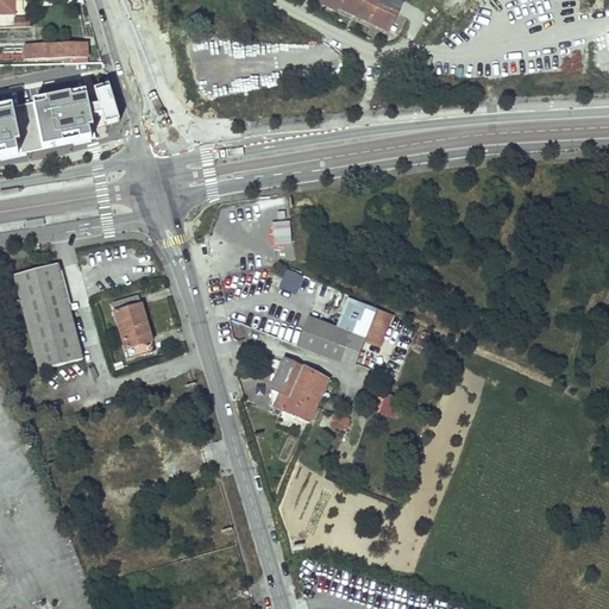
[(13,0),(0,0),(0,11),(16,11),(13,0)]
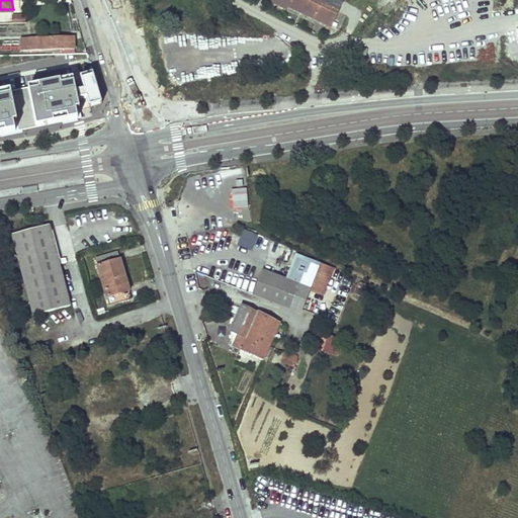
[(333,29),(344,0),(265,0),(265,2),(333,29)]
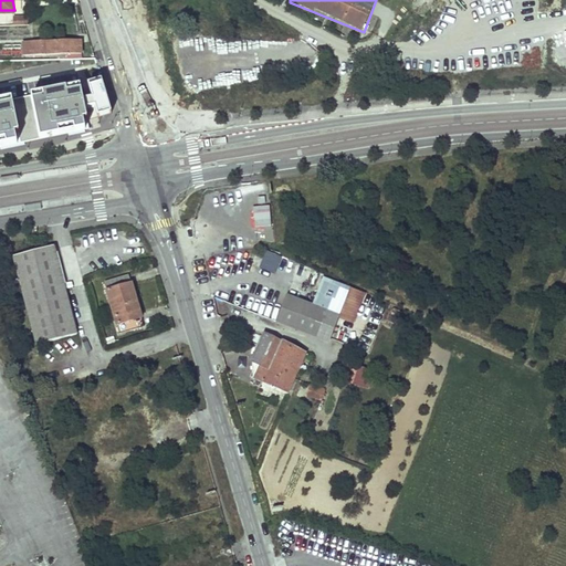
[(82,40),(25,41),(25,54),(61,53),(61,56),(71,56),(71,52),(82,52),(82,40)]
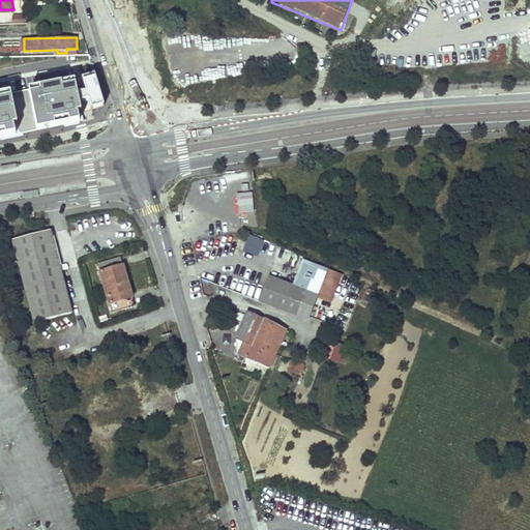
[(95,75),(83,79),(86,91),(89,99),(91,110),(105,107),(95,75)]
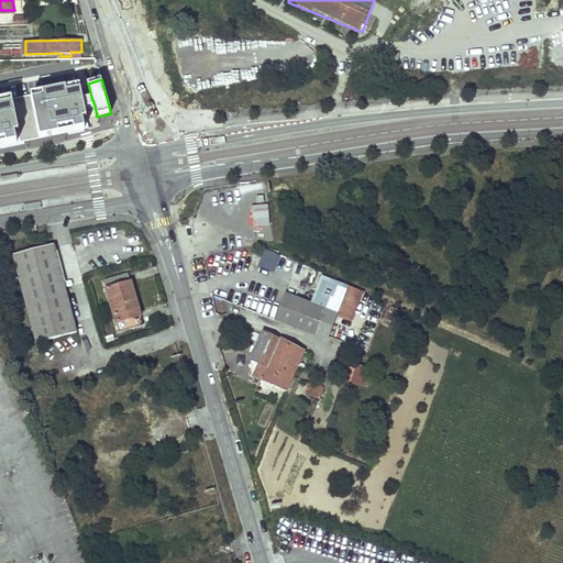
[(79,86),(0,101),(0,146),(88,128),(85,109),(83,100),(79,86)]
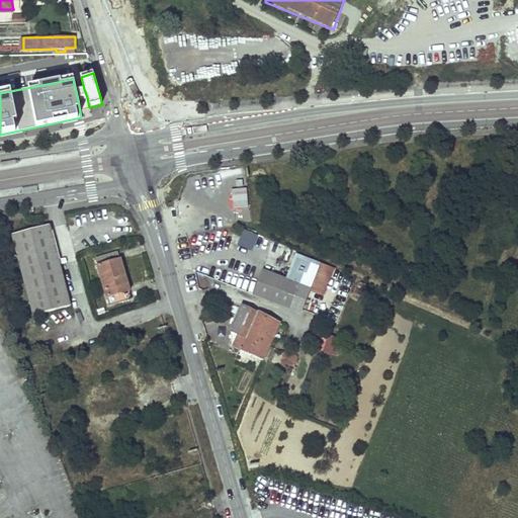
[(84,89),(76,92),(78,100),(87,97),(84,89)]
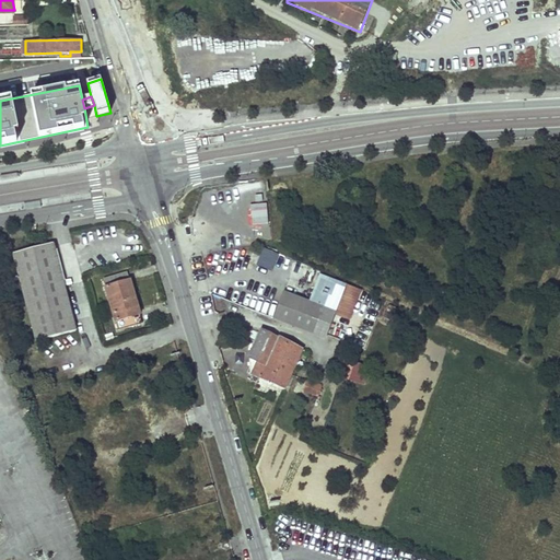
[(53,242),(12,253),(35,339),(76,328),(61,272),(53,242)]
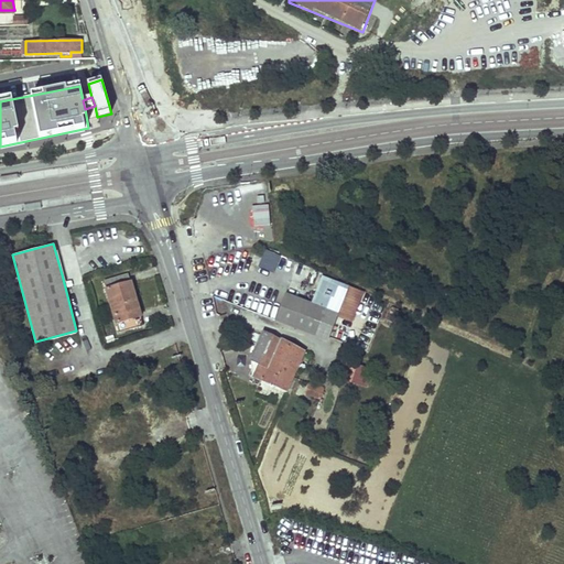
[(266,250),(259,268),(273,274),(281,257),(266,250)]
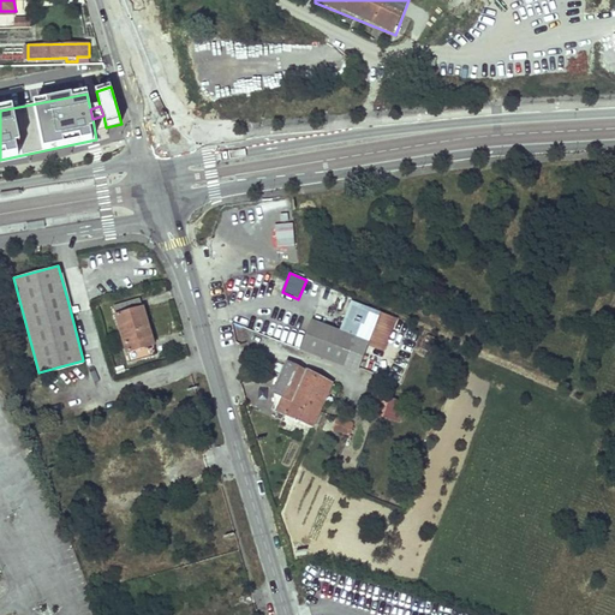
[(114,305),(130,362),(156,353),(139,298),(114,305)]
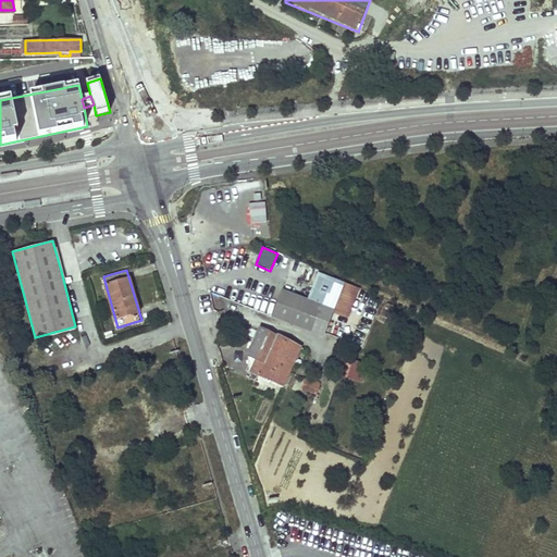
[(343,283),(317,272),(307,299),(332,309),(343,283)]
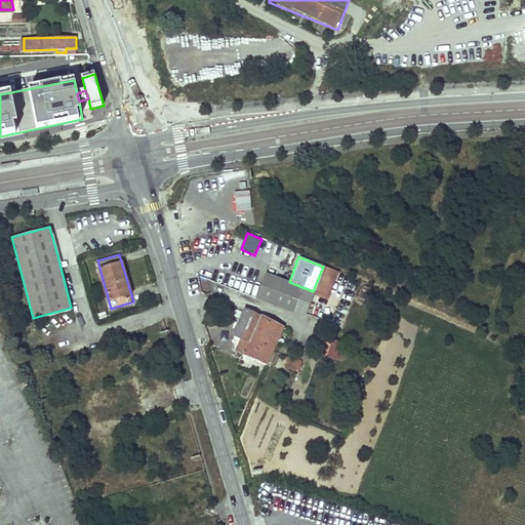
[(335,272),(323,267),(313,291),(325,297),(335,272)]
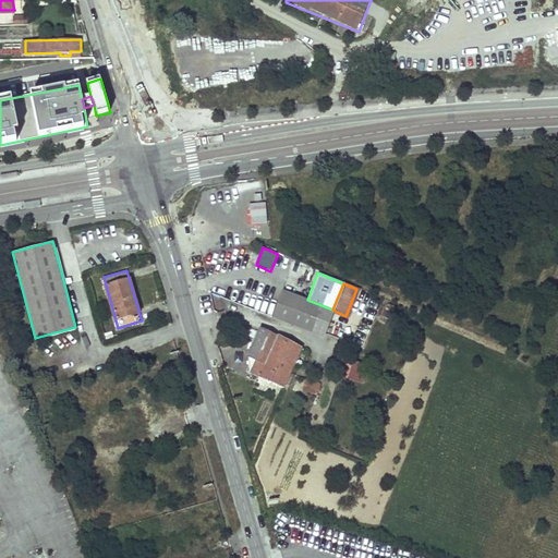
[(281,290),(271,316),(323,336),(332,310),(307,300),(281,290)]
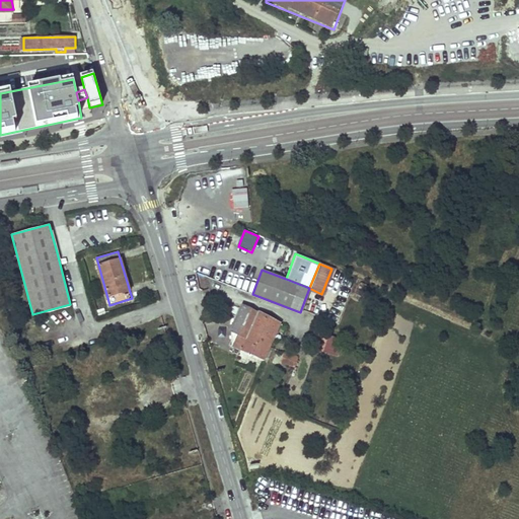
[(231,332),(233,348),(265,361),(280,325),(243,306),(231,332)]
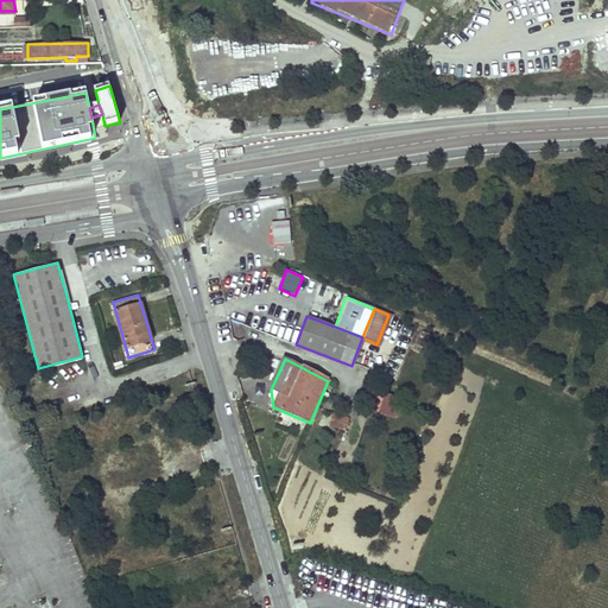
[(385,394),(367,387),(365,394),(374,398),(369,409),(379,411),(385,394)]
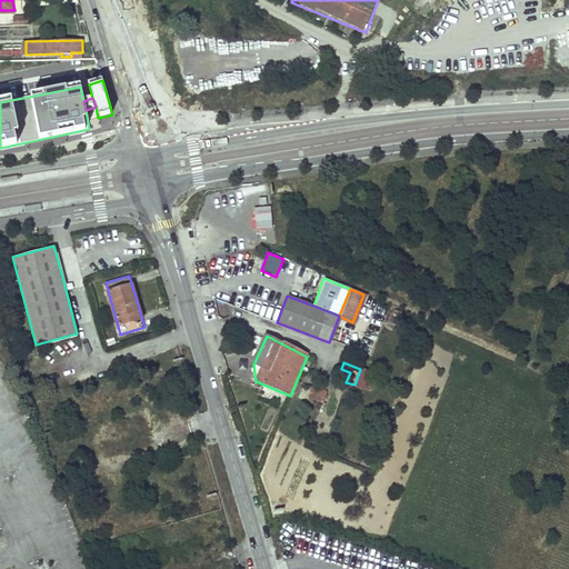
[(311,387),(308,398),(322,402),(326,391),(311,387)]
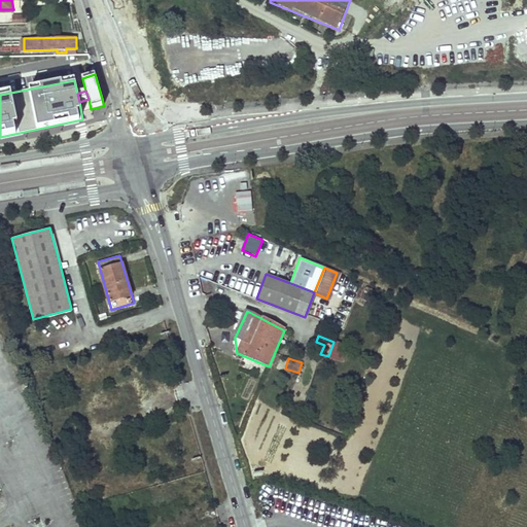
[(217,364),(222,380),(230,377),(225,361),(217,364)]
